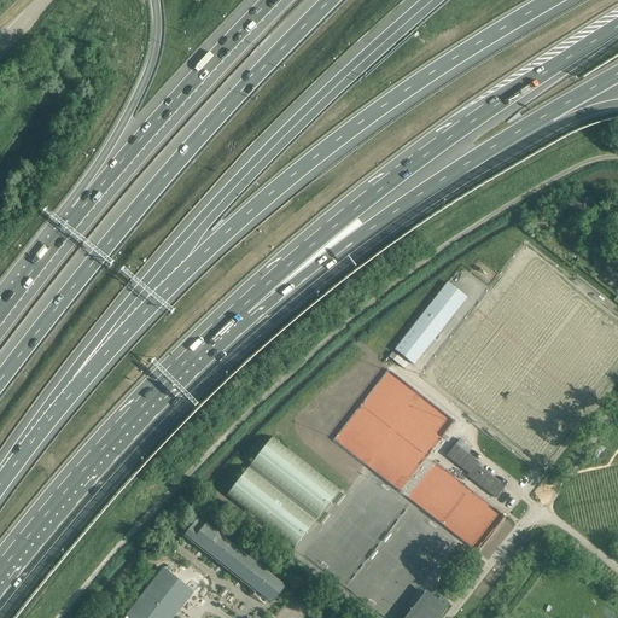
[(466,298),(448,284),(395,350),(414,366),(466,298)]
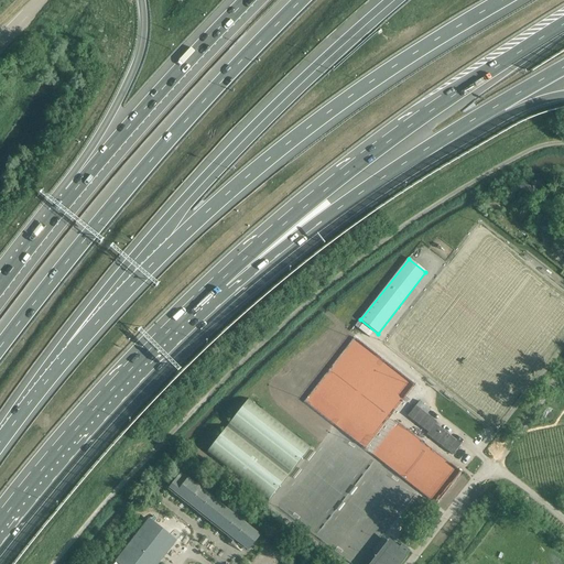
[(268,501),(310,448),(311,446),(249,399),(206,453),(268,501)]
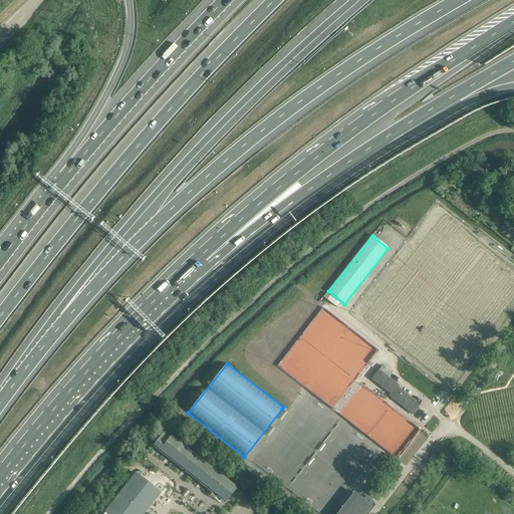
[(399,392),(390,384),(391,382),(377,372),(371,379),(384,391),(383,393),(402,407),(408,400),(404,396),(405,394),(401,391),(399,392)]
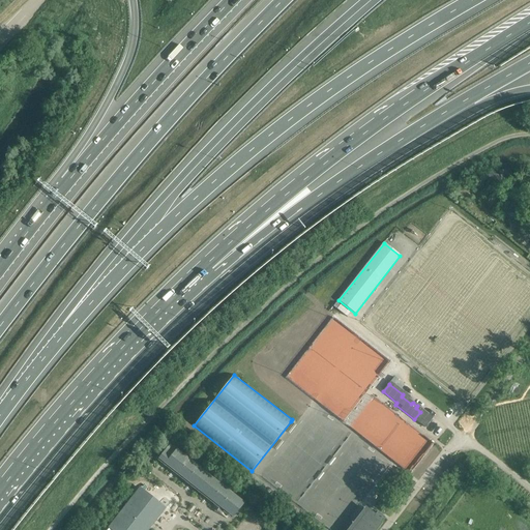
[(243,504),(172,447),(162,461),(233,517),(243,504)]
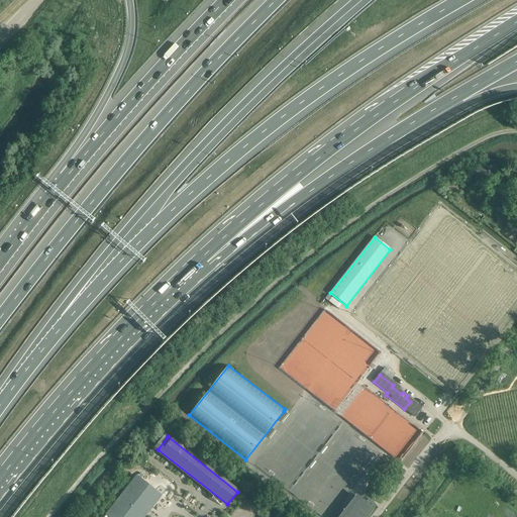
[(108,516),(142,516),(161,495),(136,477),(106,515),(108,516)]
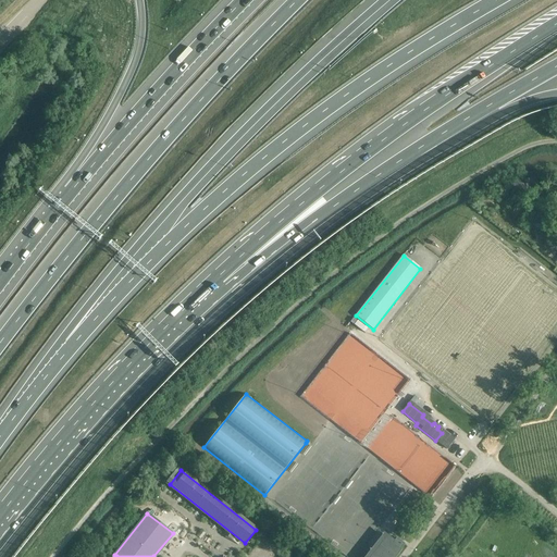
[(396,556),(401,551),(400,549),(405,544),(397,539),(393,543),(382,535),(364,556),(396,556)]
